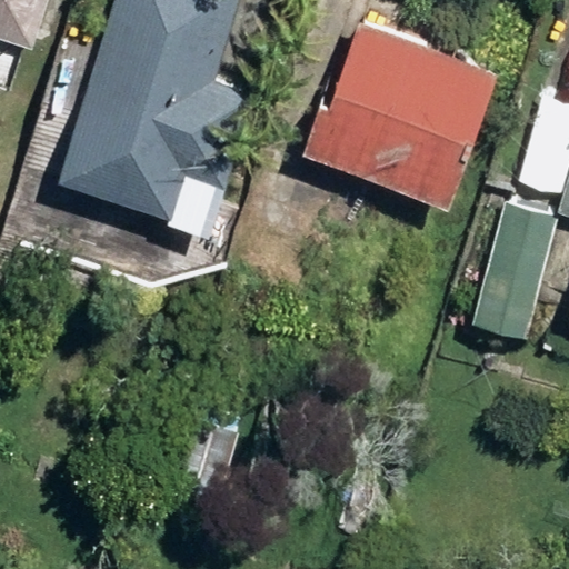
[(0,0),(0,38),(26,47),(41,0),(0,0)]
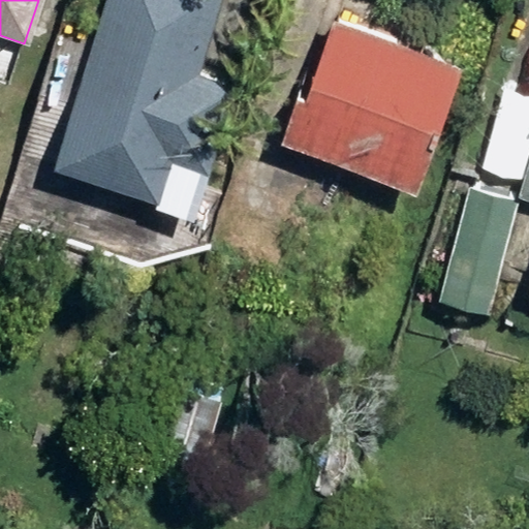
[(104,0),(53,169),(158,203),(170,162),(205,174),(232,87),(195,75),(219,0),(104,0)]
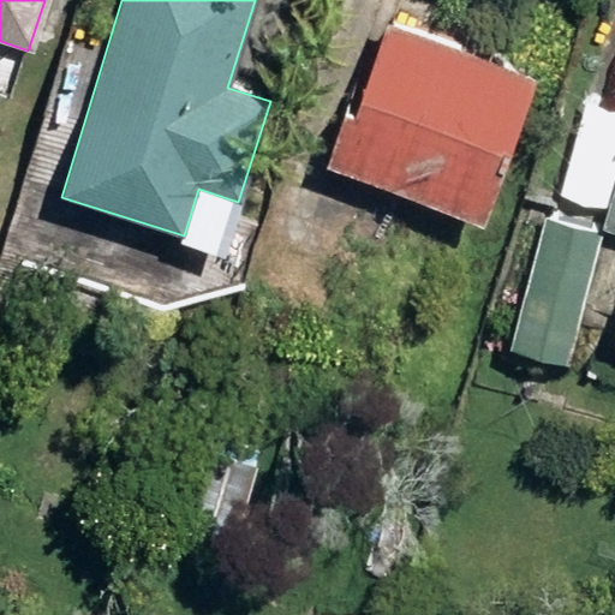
[(324,166),(481,225),(535,79),(387,25),(357,105),(347,101),(324,166)]
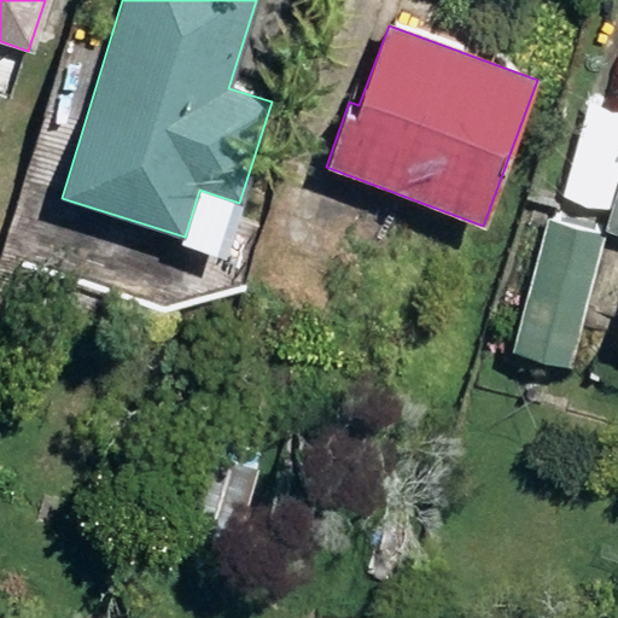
[(617,337),(614,348),(617,348),(617,192),(606,232),(617,235),(617,337)]
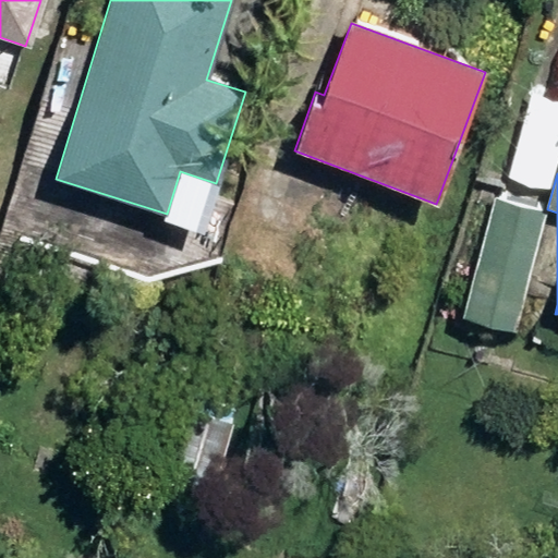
[(463,315),(511,329),(543,215),(496,201),(463,315)]
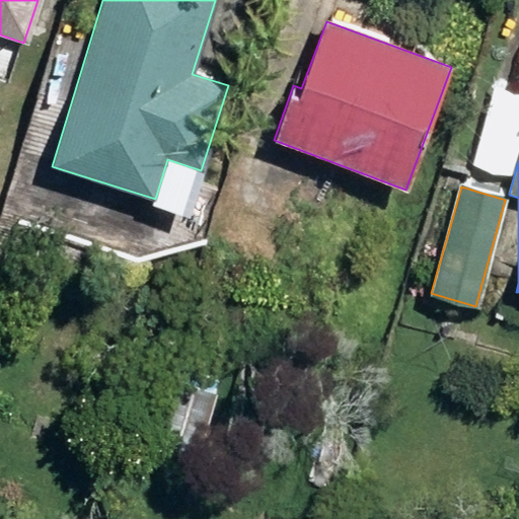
[(152,444),(198,460),(218,397),(171,383),(152,444)]
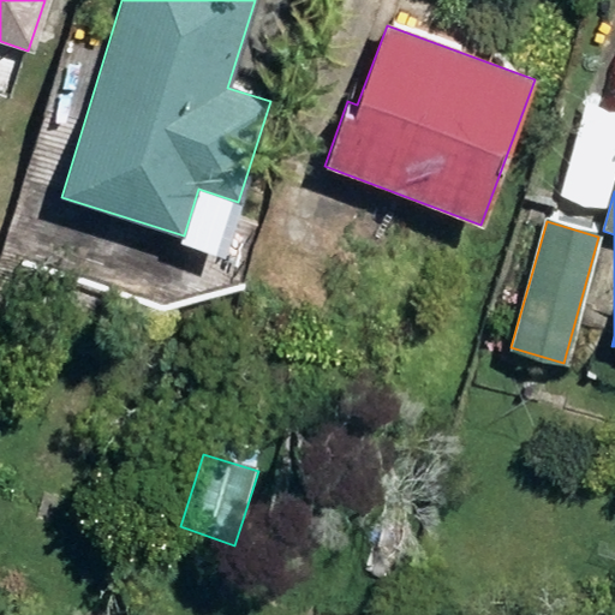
[(362,581),(387,590),(399,559),(372,549),(362,581)]
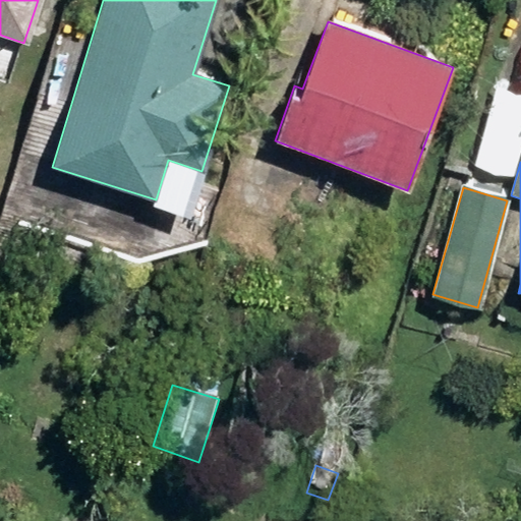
All buildings are outlined.
